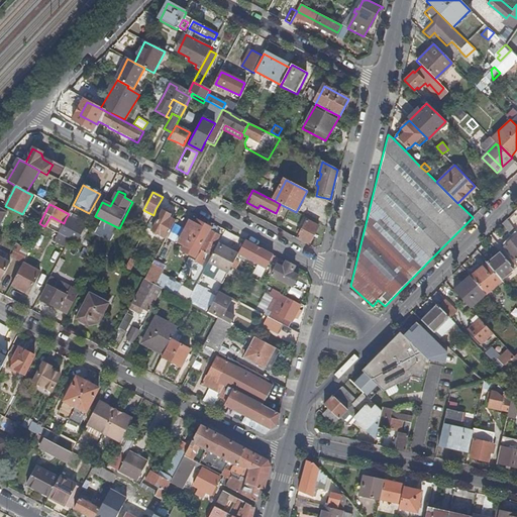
[(161,212),(156,209),(153,215),(146,227),(151,229),(151,230),(166,237),(175,221),(169,218),(170,216),(162,211),(161,212)]
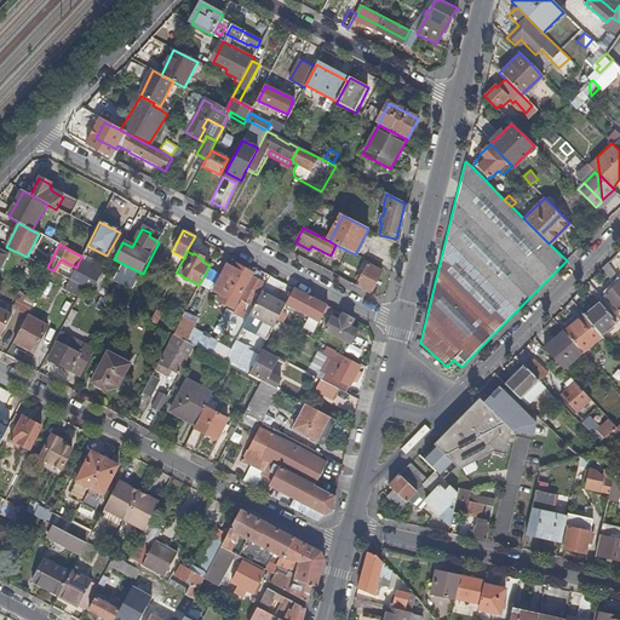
[(19,259),(16,267),(27,271),(30,263),(19,259)]
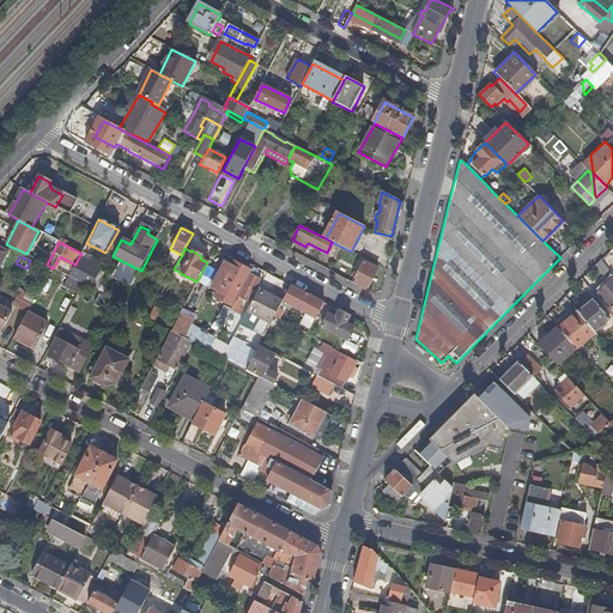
[(98,268),(78,259),(76,265),(70,277),(82,283),(83,284),(90,287),(98,268)]
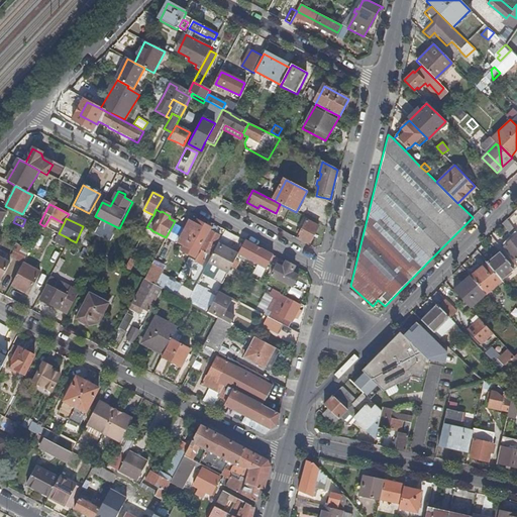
[(194,257),(210,227),(196,220),(196,221),(190,218),(178,241),(183,244),(180,250),(194,257)]
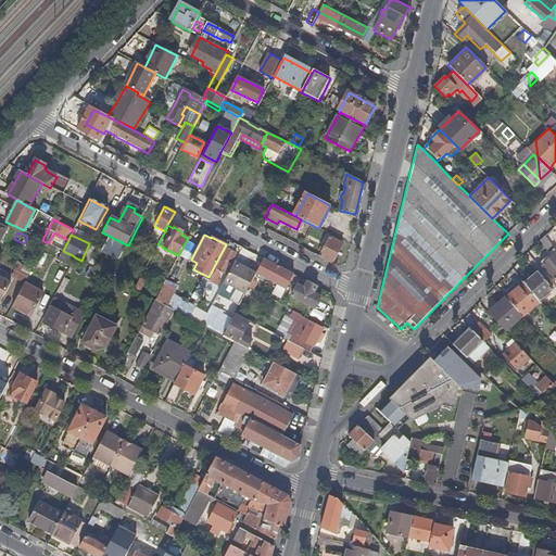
[(552,245),(544,236),(539,241),(546,251),(552,245)]
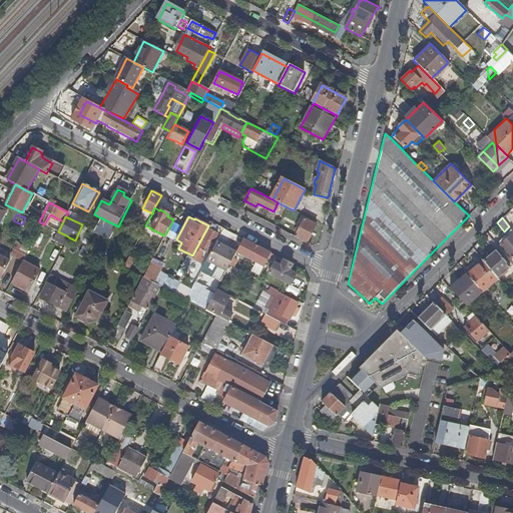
[(304,218),(294,237),(306,243),(316,225),(304,218)]
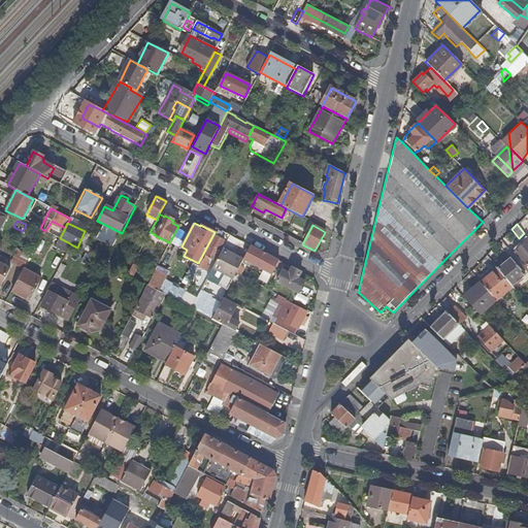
[(45,231),(43,230),(39,239),(54,246),(58,249),(66,253),(71,244),(70,243),(60,238),(45,231)]
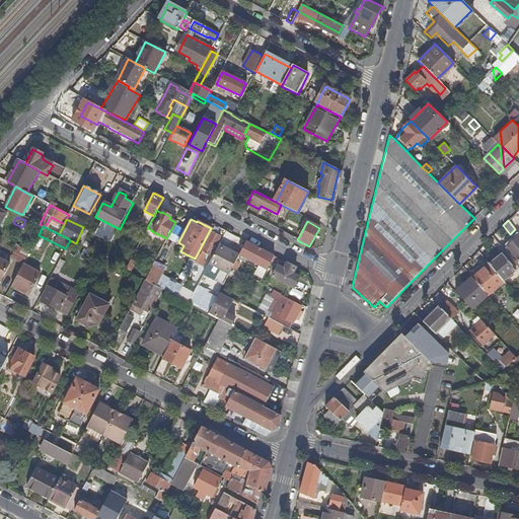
[(218,229),(214,227),(196,263),(201,266),(207,254),(210,255),(220,236),(216,234),(218,229)]
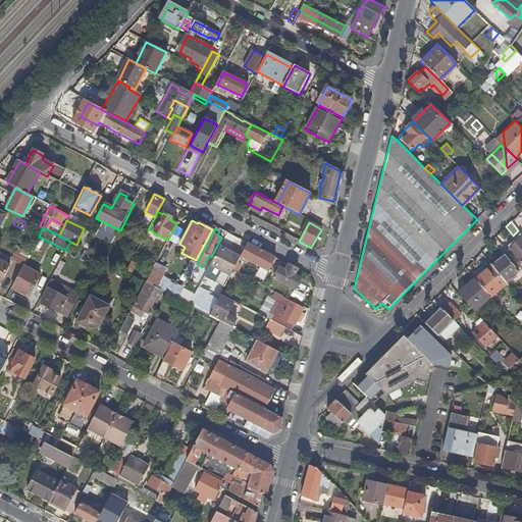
[(521,236),(509,249),(520,263),(521,261),(521,236)]
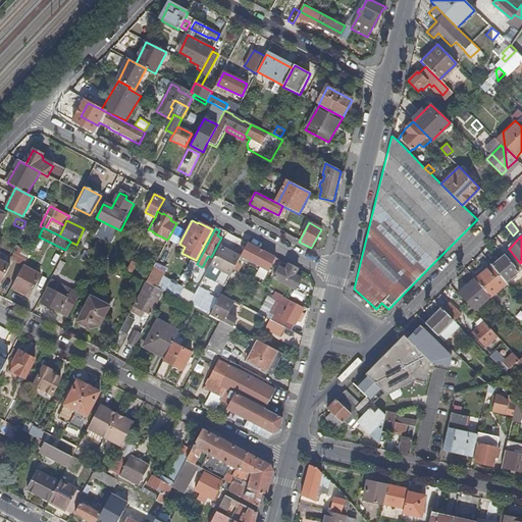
[(248,243),(241,257),(269,271),(276,258),(248,243)]
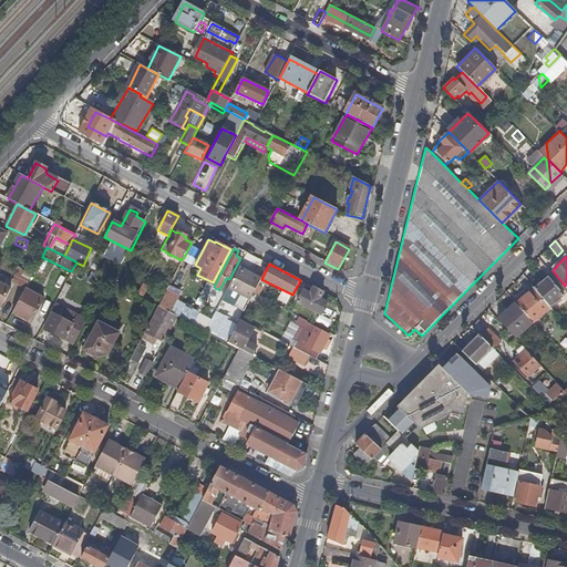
[(254,294),(261,279),(239,268),(228,290),(250,301),(254,294)]
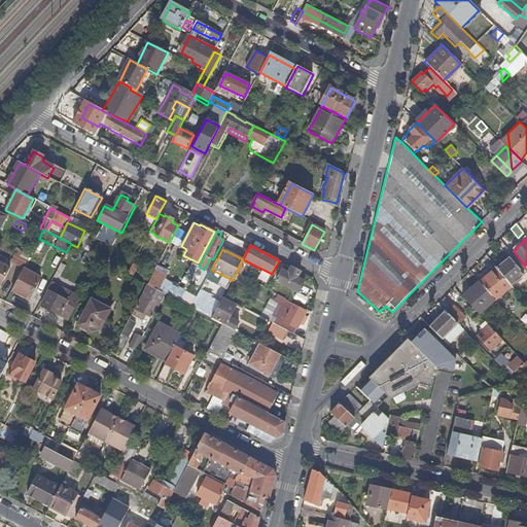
[(30,256),(19,250),(12,262),(24,269),(30,256)]
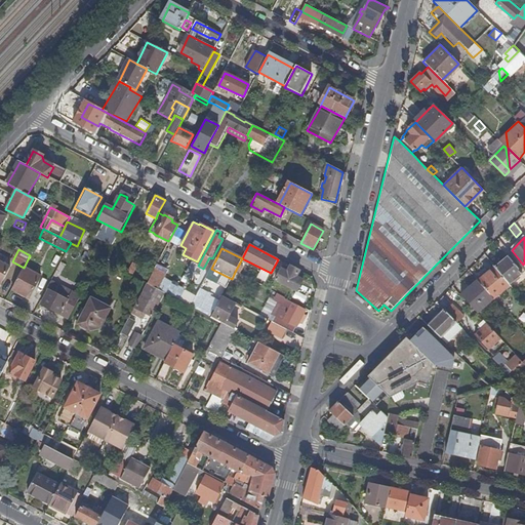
[(508,256),(494,267),(509,285),(522,274),(508,256)]
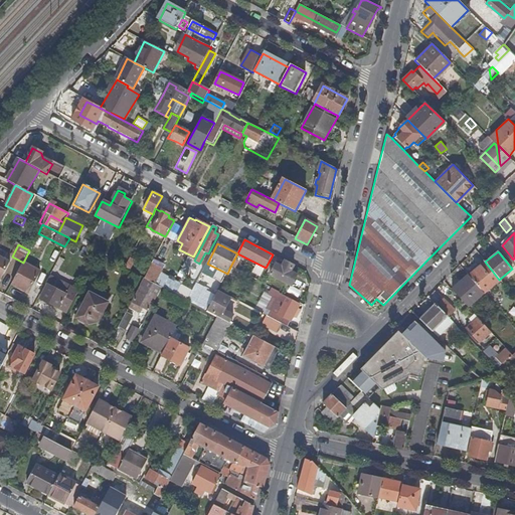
[(0,256),(0,279),(1,280),(10,263),(0,256)]
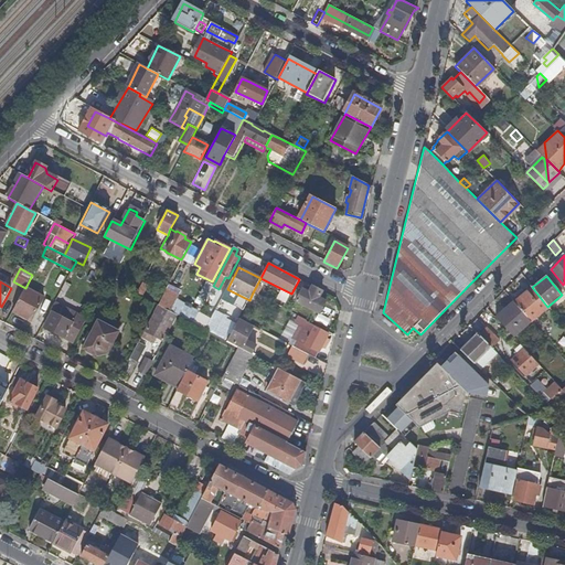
[(158,306),(164,295),(142,284),(137,294),(148,300),(158,306)]
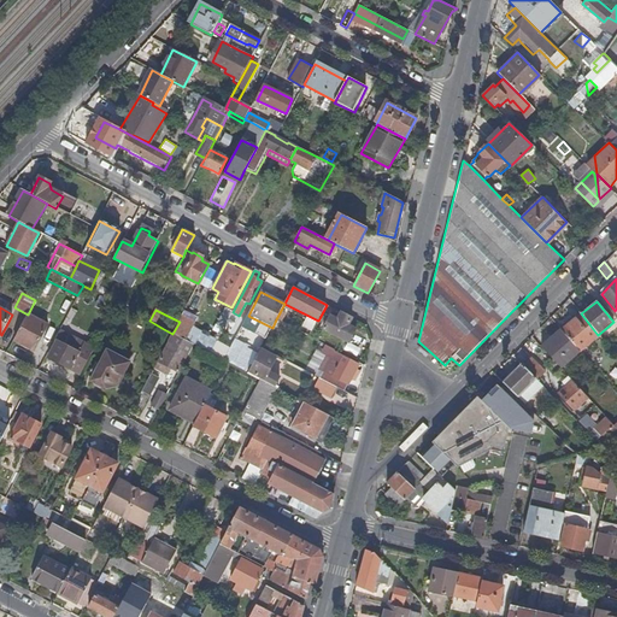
[(352,318),(341,313),(339,319),(330,316),(324,329),(348,341),(356,329),(348,325),(352,318)]
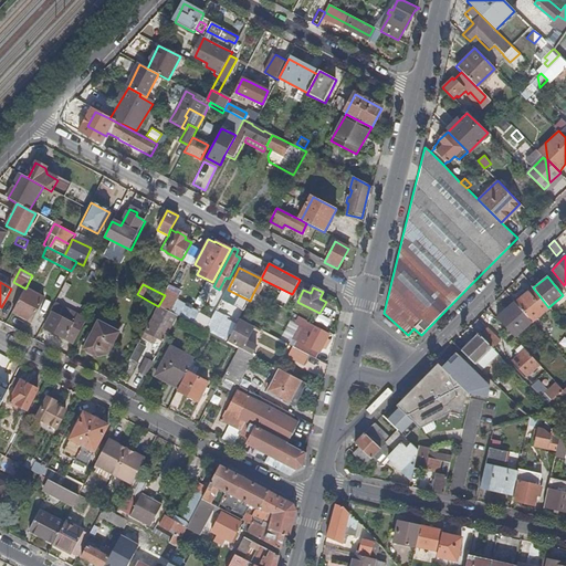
[(532,322),(549,307),(548,307),(533,287),(515,303),(531,322),(532,322)]
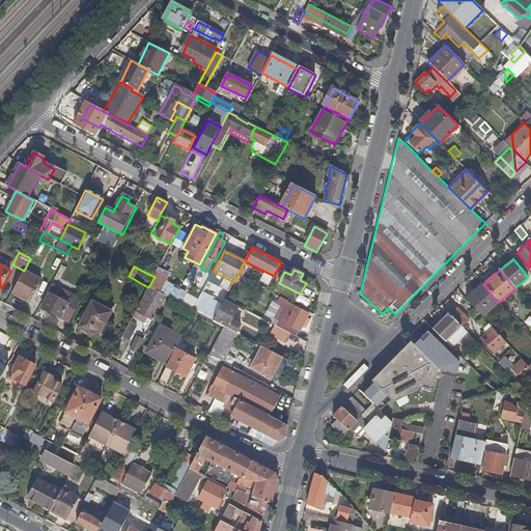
[(23,271),(11,292),(30,302),(40,280),(23,271)]
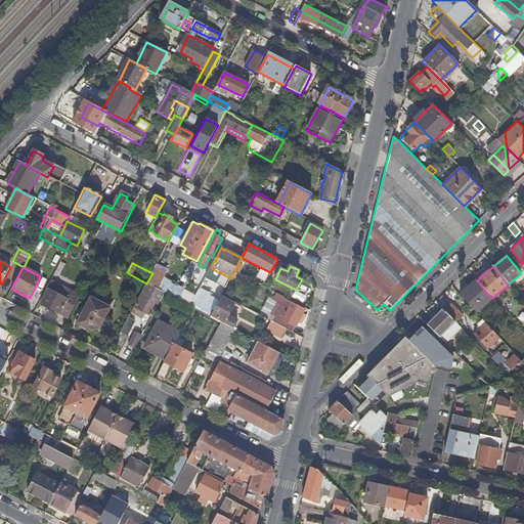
[(165,274),(155,269),(153,273),(146,284),(158,289),(165,274)]
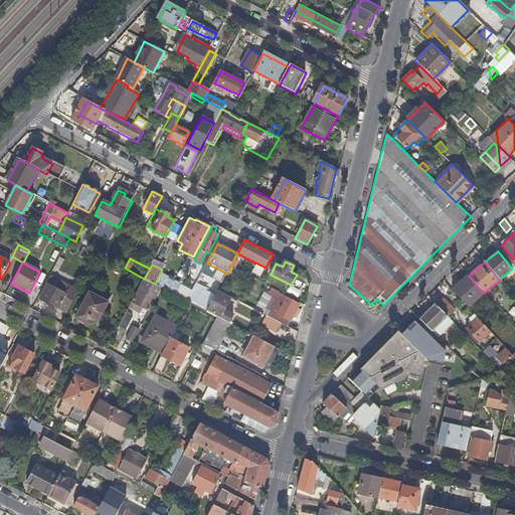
[(132,280),(141,285),(144,279),(135,274),(132,280)]
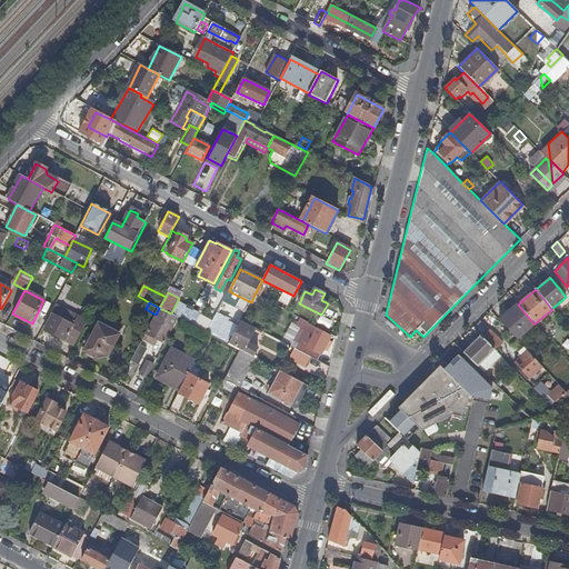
[(88,320),(57,303),(43,329),(52,333),(57,336),(75,345),(82,330),(88,320)]
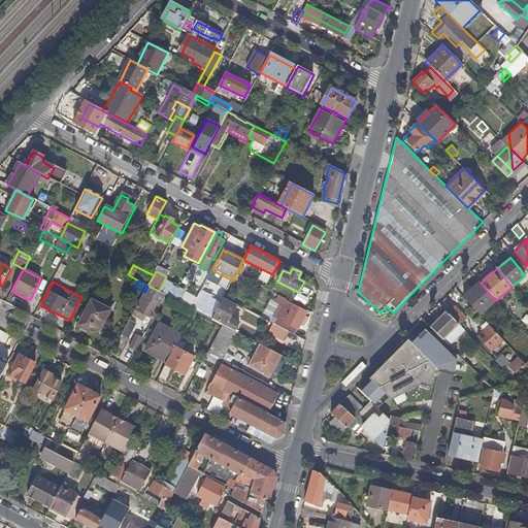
[(479,282),(463,297),(480,316),(495,300),(481,283),(479,282)]
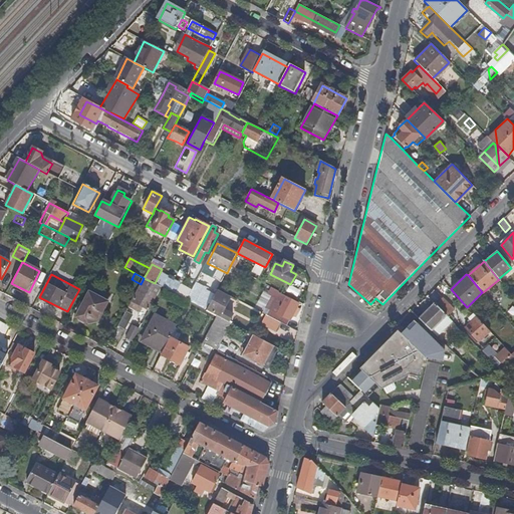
[(161,286),(155,283),(144,278),(141,284),(140,284),(148,288),(145,294),(139,290),(133,301),(149,310),(161,286)]
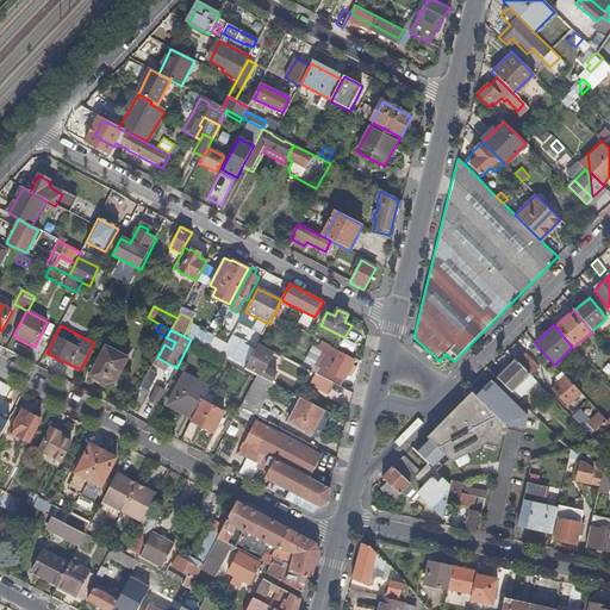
[(194,332),(191,340),(209,349),(213,341),(194,332)]
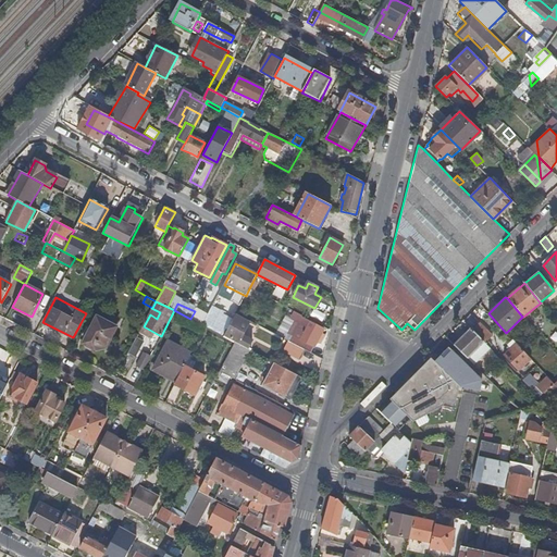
[(202,325),(208,316),(196,309),(195,311),(190,319),(199,324),(202,325)]
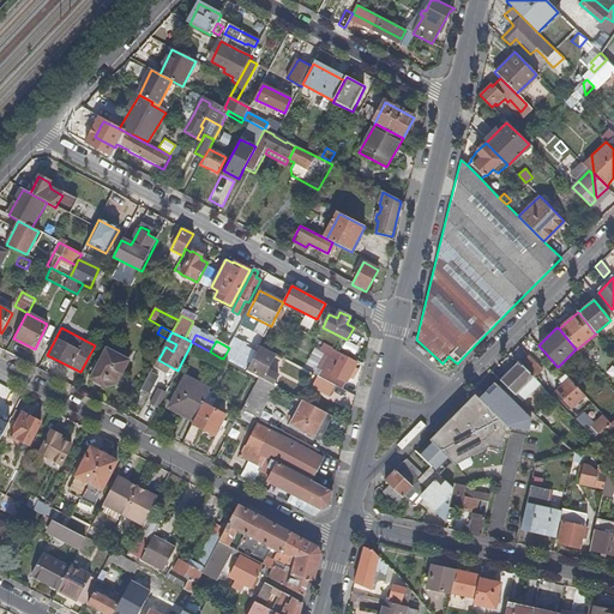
[(331,349),(332,347),(323,342),(320,348),(330,353),(329,354),(337,359),(330,373),(321,369),(318,377),(336,386),(342,389),(349,377),(353,379),(357,369),(354,368),(356,362),(331,349)]
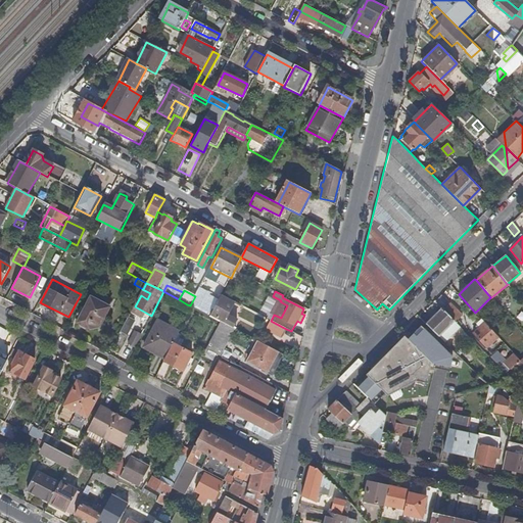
[(210,317),(221,322),(226,325),(231,317),(226,314),(232,300),(222,294),(222,295),(210,317)]
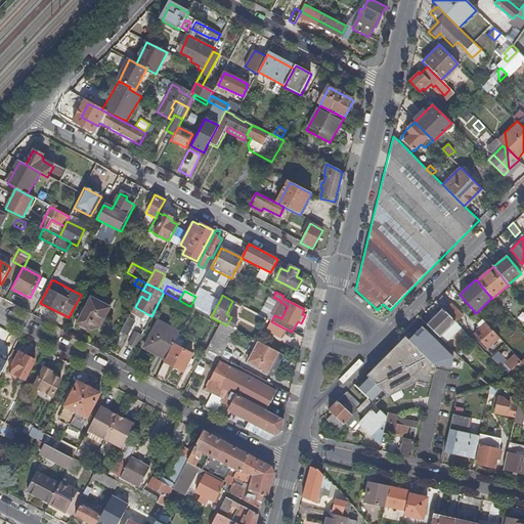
[(98,326),(107,309),(90,299),(78,323),(87,329),(95,328),(96,325),(98,326)]
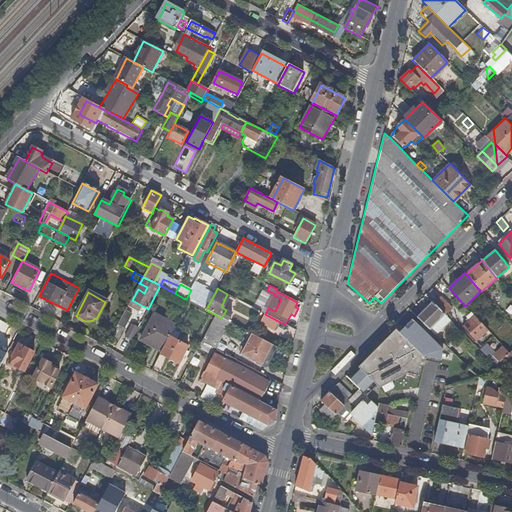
[(281,299),(274,295),(268,308),(275,311),(281,299)]
